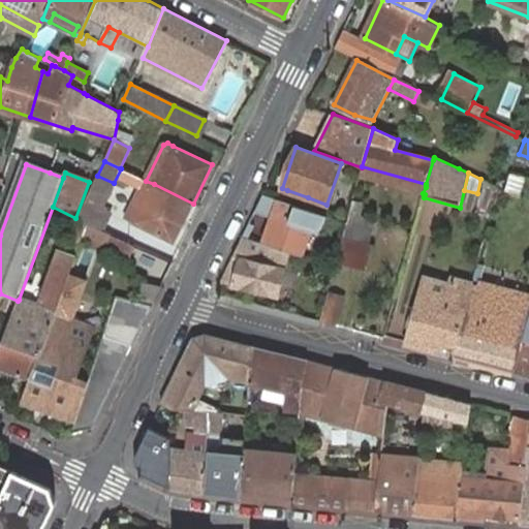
[(130,182),(142,187),(146,181),(134,175),(130,182)]
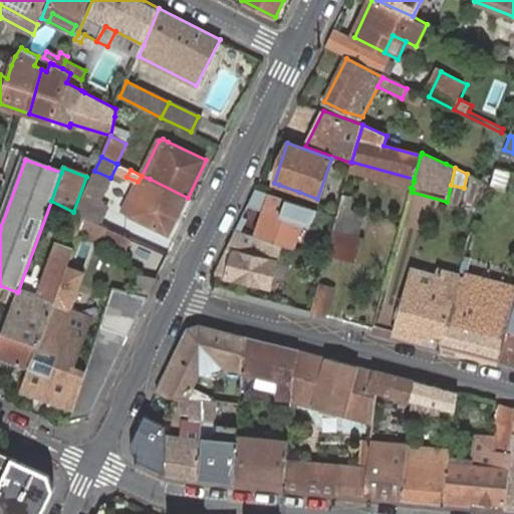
[(511,173),(497,170),(492,186),(506,190),(511,173)]
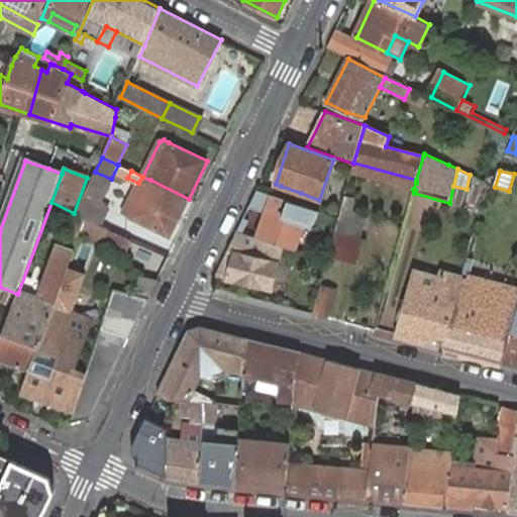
[(101,203),(111,179),(95,172),(85,196),(76,213),(79,214),(86,218),(100,225),(108,207),(101,203)]
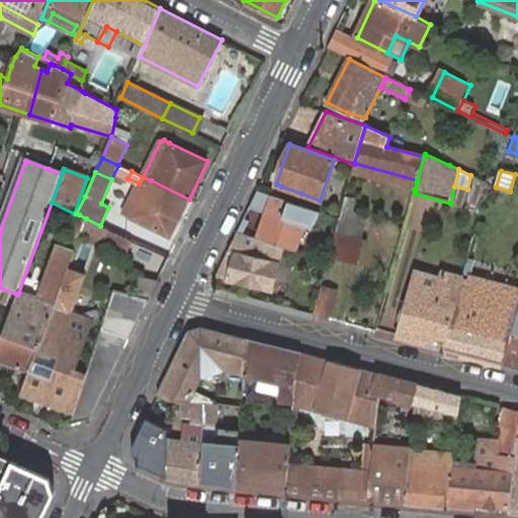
[(170,238),(189,199),(151,180),(143,177),(139,183),(123,214),(170,238)]
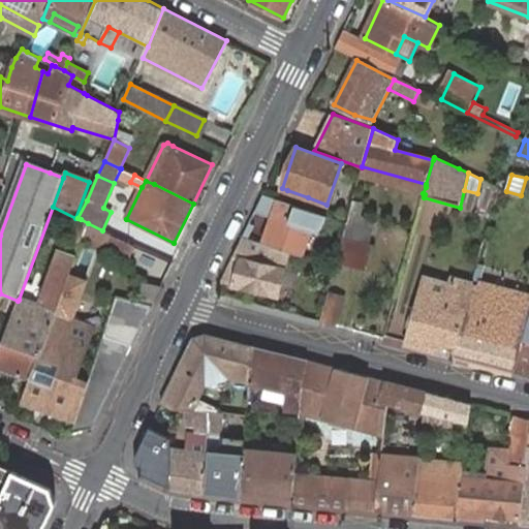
[(288,251),(303,256),(318,213),(278,199),(263,243),(288,251)]
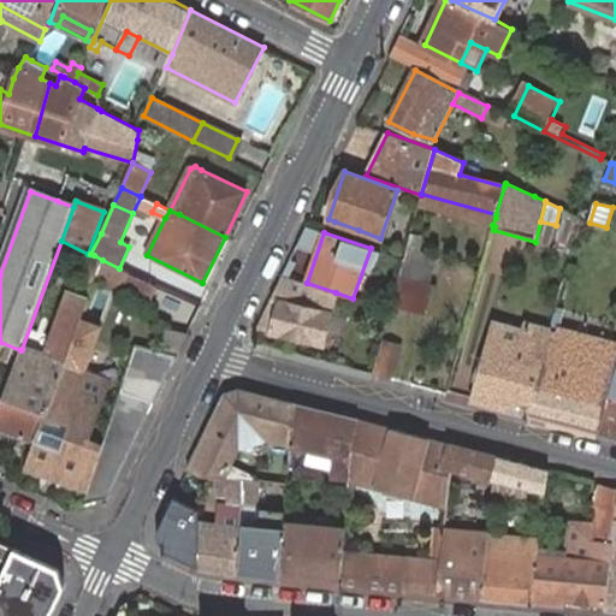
[(400,278),(392,306),(427,315),(436,286),(430,284),(437,256),(419,252),(424,235),(412,232),(404,259),(400,278)]
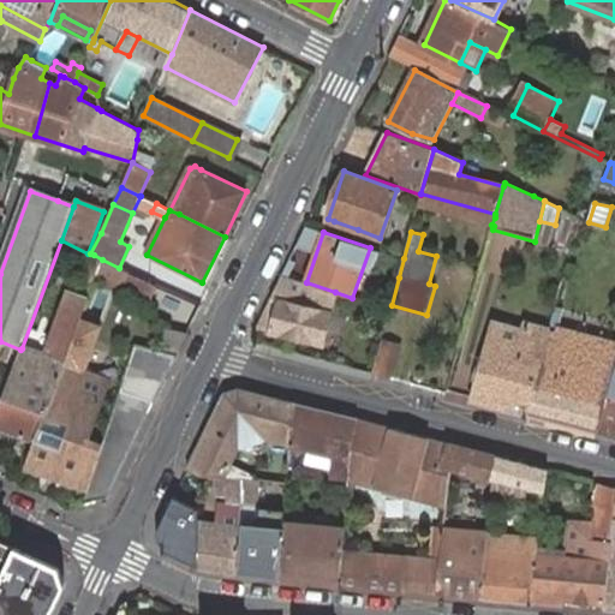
[(88,303),(96,279),(102,260),(94,255),(77,298),(88,303)]
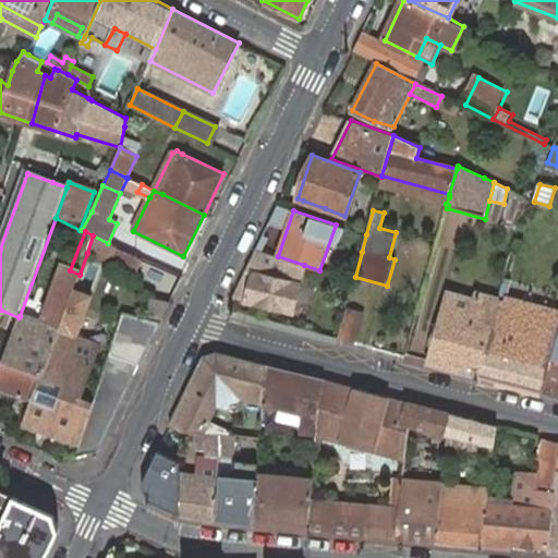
[(351,249),(362,252),(366,234),(355,231),(351,249)]
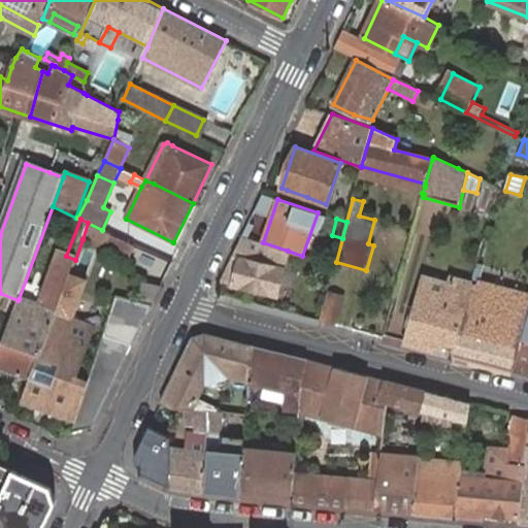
[(130,262),(135,245),(102,230),(88,223),(83,239),(130,262)]
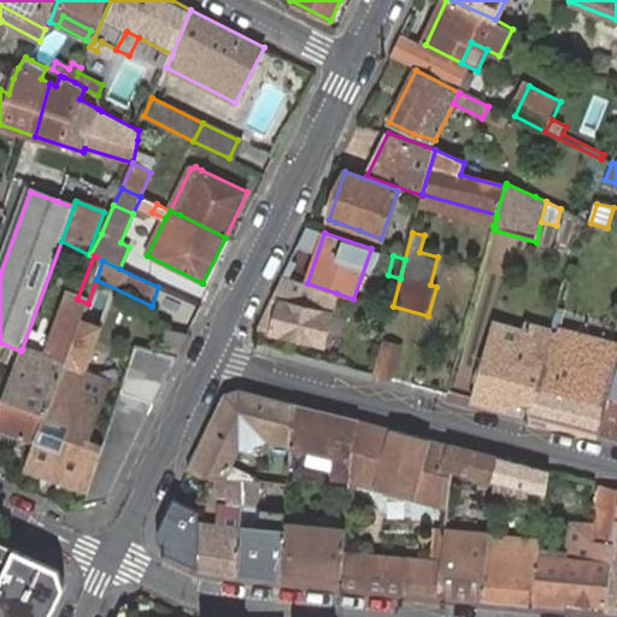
[(272,300),(258,330),(274,333),(324,346),(331,313),(336,293),(307,283),(283,275),(272,300)]
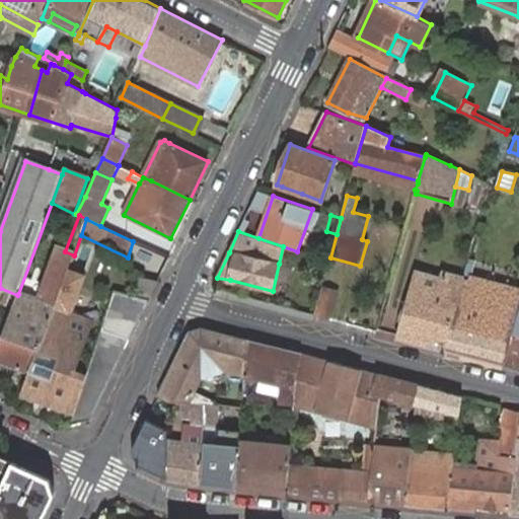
[(74,255),(65,251),(57,249),(39,300),(18,294),(17,295),(0,343),(0,363),(29,374),(55,305),(66,274),(74,255)]
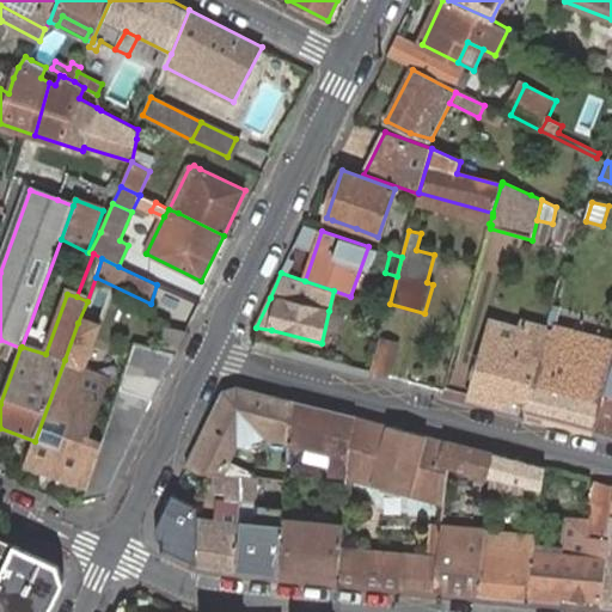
[(385,308),(368,303),(366,311),(383,317),(385,308)]
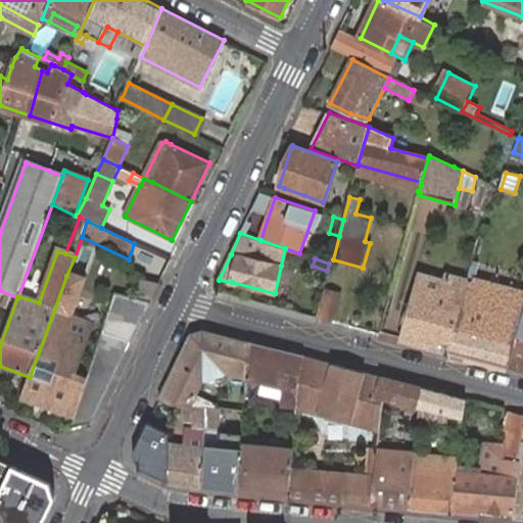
[(462,303),(448,352),(509,369),(522,314),(522,290),(512,289),(490,284),(476,278),(479,260),(473,259),(472,262),(469,281),(473,282),(473,283),(467,304),(462,303)]
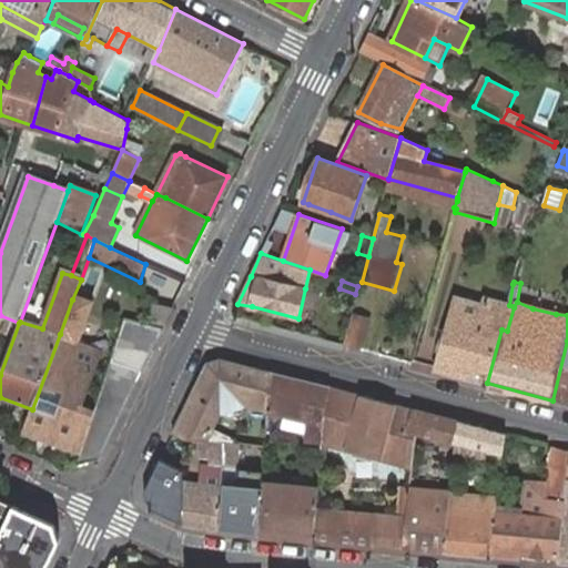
[(453,314),(437,369),(439,369),(487,383),(501,330),(507,331),(514,307),(514,306),(509,305),(489,301),(488,307),(457,298),(453,314)]
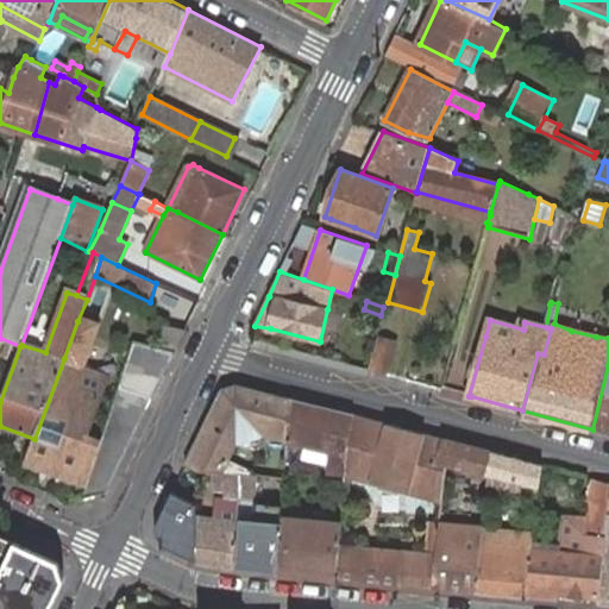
[(87,484),(101,444),(87,440),(107,383),(79,372),(95,327),(77,321),(64,358),(35,439),(26,463),(87,484)]
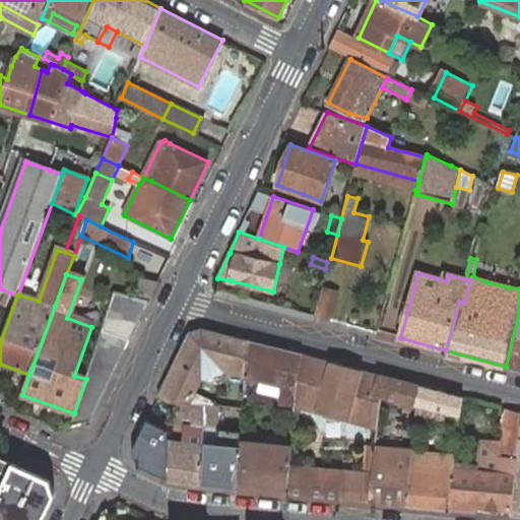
[(150,300),(158,281),(142,278),(138,297),(150,300)]
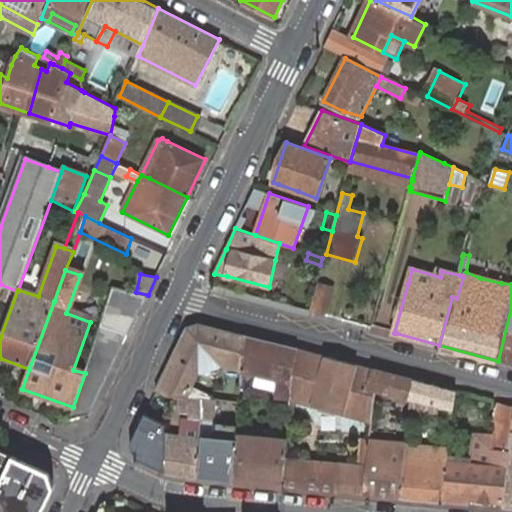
[(318,284),(310,311),(326,315),(334,289),(318,284)]
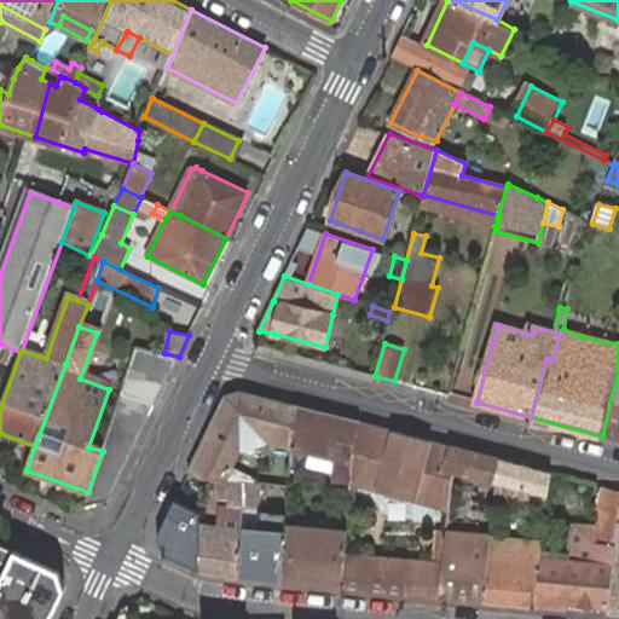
[(156,404),(179,357),(165,353),(138,346),(122,394),(156,404)]
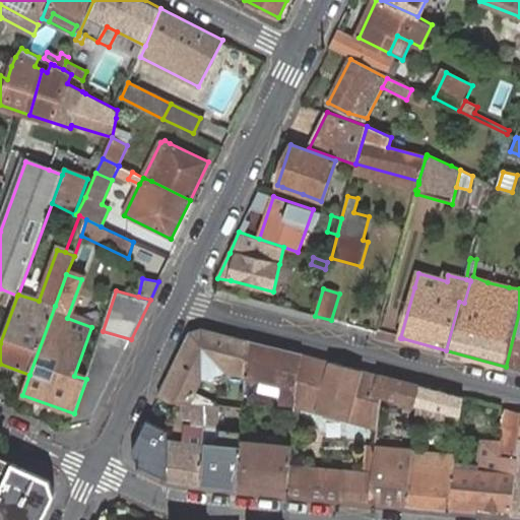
[(519,312),(506,367),(519,370),(519,312)]
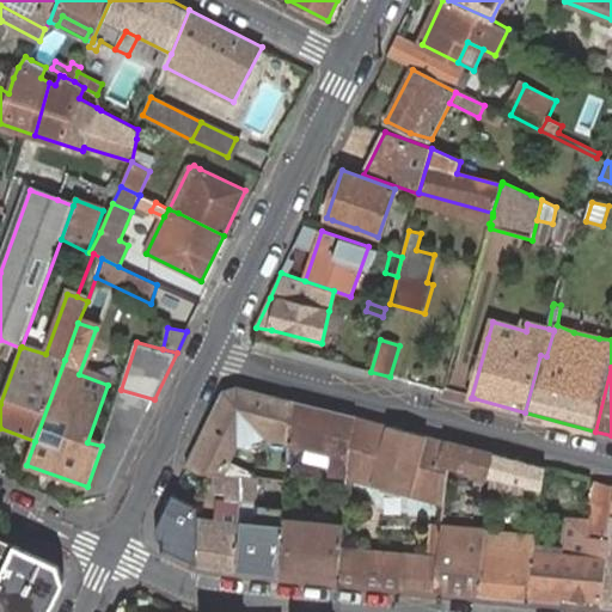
[(289,444),(294,402),(238,387),(224,391),(187,466),(200,472),(221,475),(242,476),(255,477),(259,477),(228,463),(237,446),(237,444),(263,435),(289,444)]
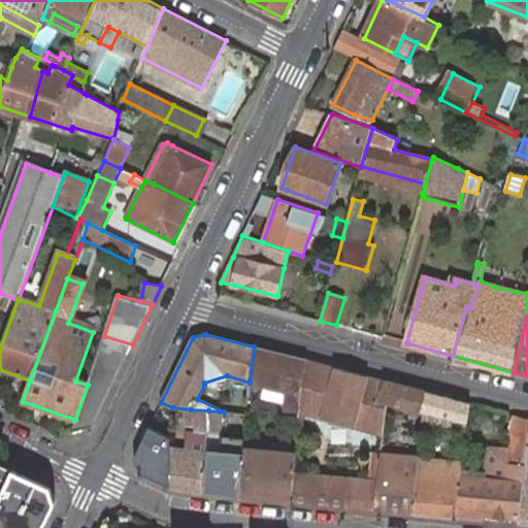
[(113,386),(133,344),(104,336),(88,385),(75,420),(71,432),(93,427),(113,386)]
